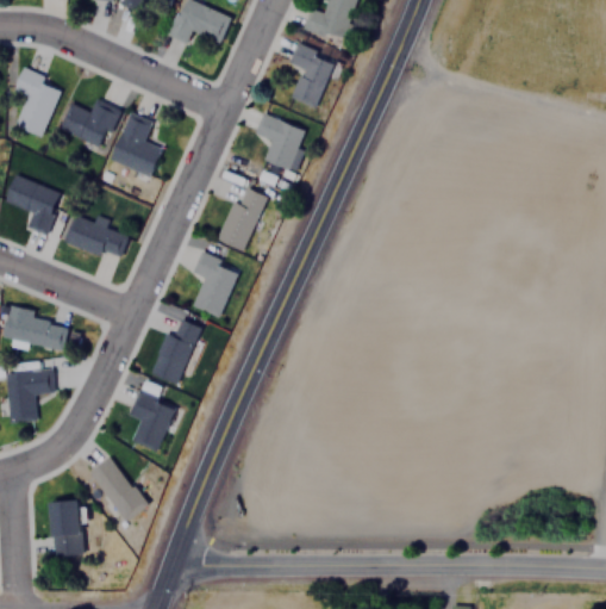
[(124,0),(123,5),(143,11),(145,0),(150,0),(172,7),(173,0),(124,0)]
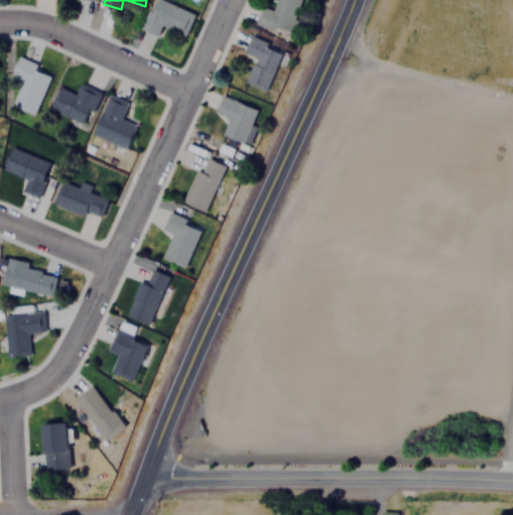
[(187,36),(197,14),(162,0),(153,0),(142,29),(159,37),(164,26),(187,36)]
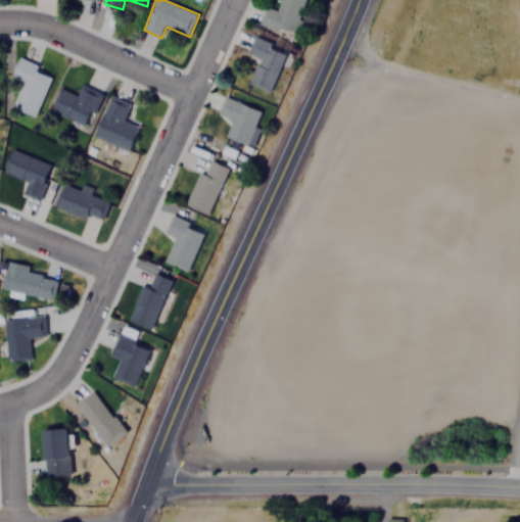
[(305,0),(281,0),(278,12),(268,9),(263,26),(295,36),(305,0)]
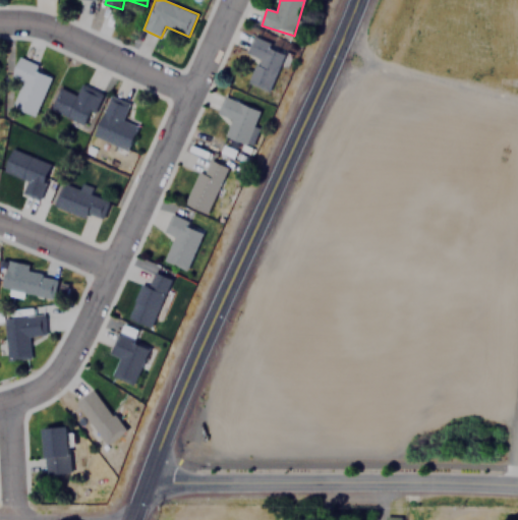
[(257,59),(248,84),(271,93),(286,50),(254,39),(248,56),(257,59)]
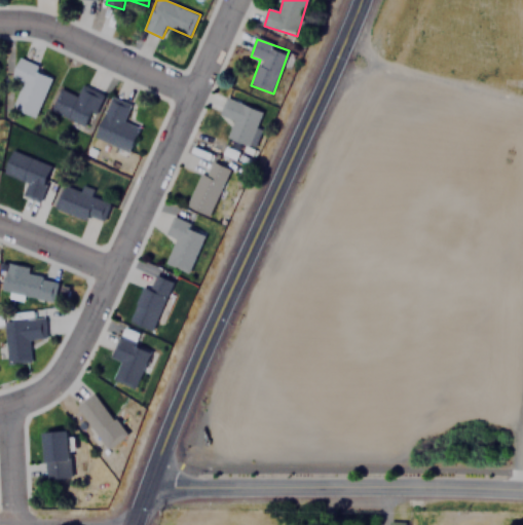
[(12,79),(23,83),(12,109),(37,118),(54,74),(20,61),(12,79)]
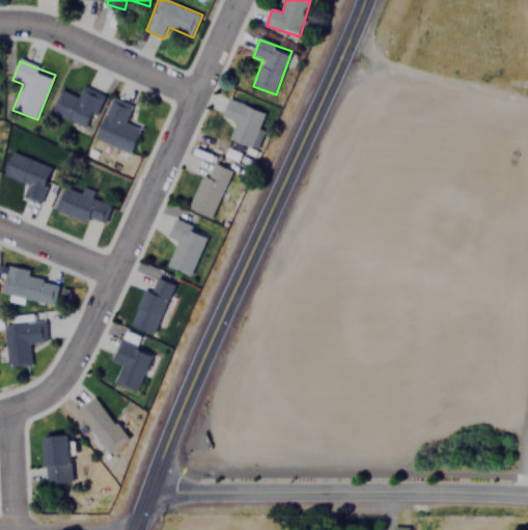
[(80,99),(62,90),(52,111),(88,130),(104,98),(85,88),(80,99)]
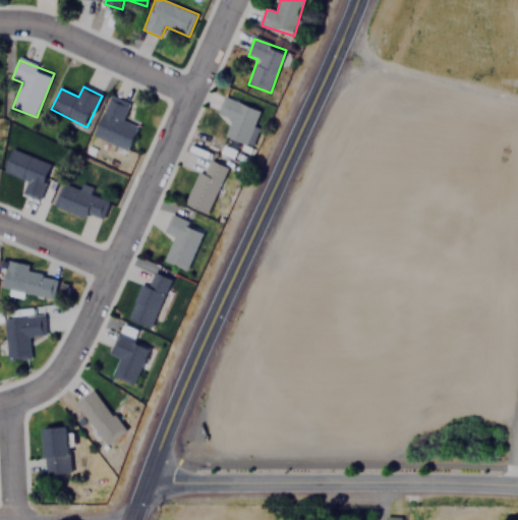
[(139,126),(124,121),(131,104),(110,97),(96,138),(130,151),(139,126)]
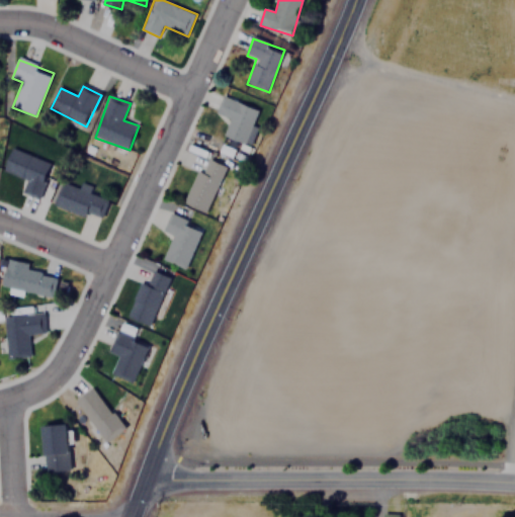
[(225,137),(249,146),(262,112),(226,97),(219,114),(231,119),(225,137)]
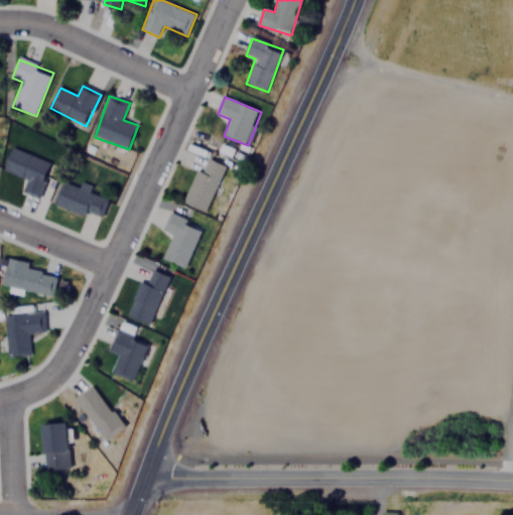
[(23,191),(42,198),(53,162),(11,149),(4,172),(26,179),(23,191)]
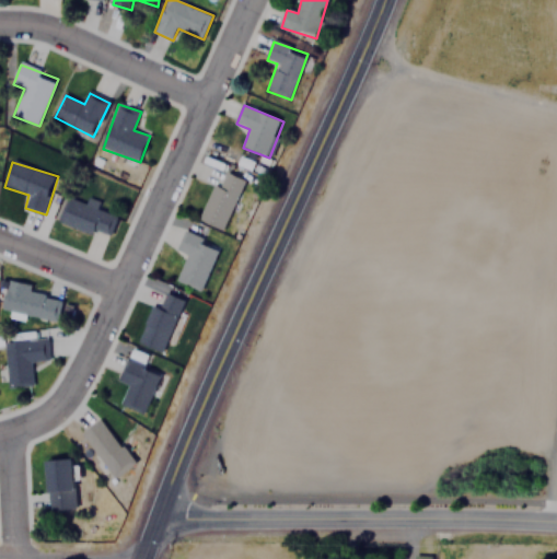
[(246,182),(223,171),(200,220),(223,231),(246,182)]
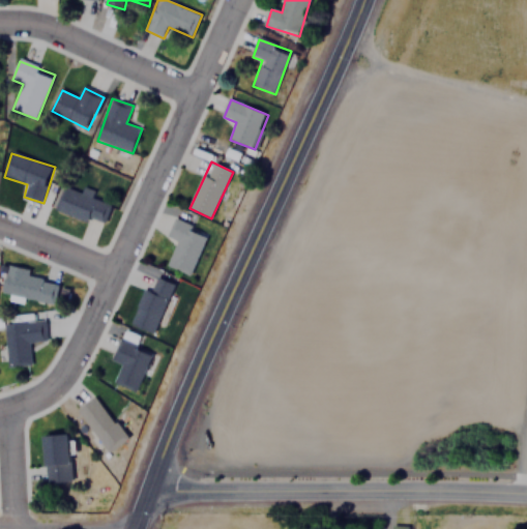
[(103,226),(111,201),(64,185),(56,211),(103,226)]
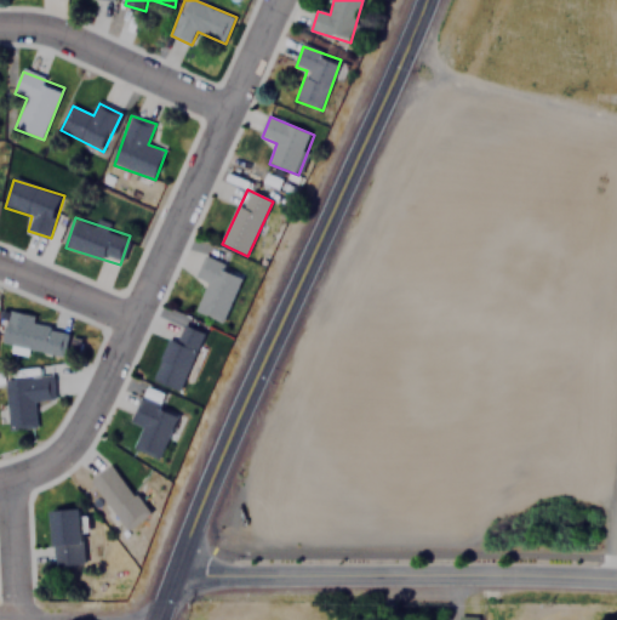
[(224,323),(244,272),(207,257),(199,279),(207,283),(196,312),(224,323)]
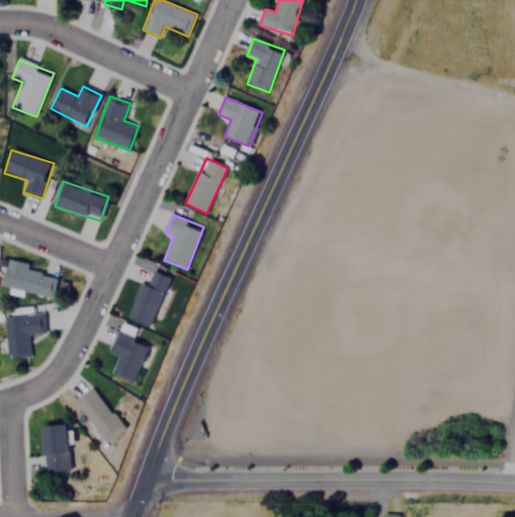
[(2,287),(55,297),(60,272),(7,262),(2,287)]
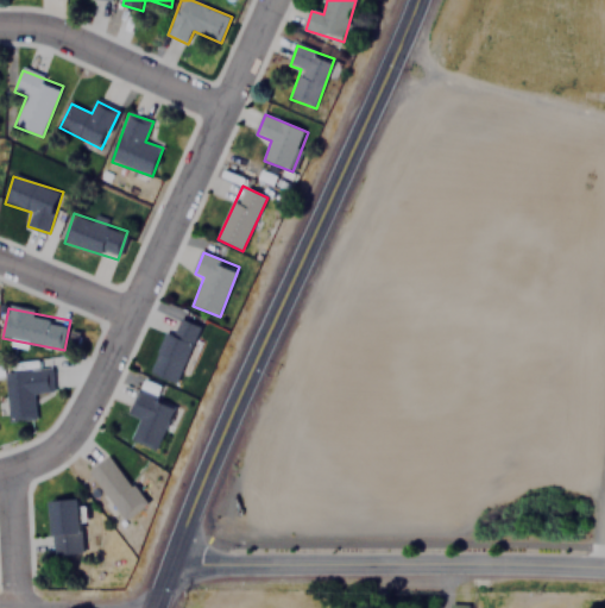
[(177,383),(202,327),(181,318),(174,336),(166,332),(149,371),(177,383)]
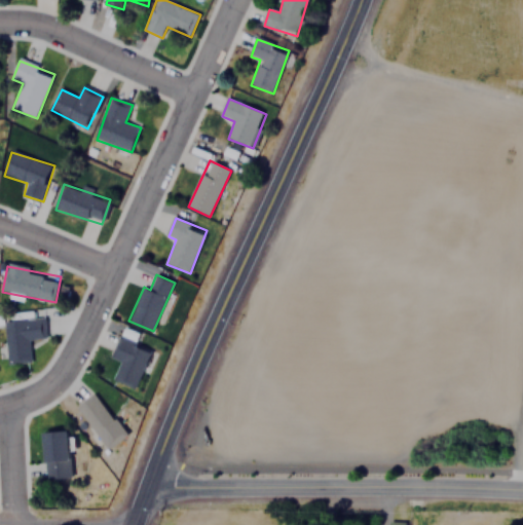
[(31,363),(31,341),(45,341),(44,320),(5,321),(6,363),(31,363)]
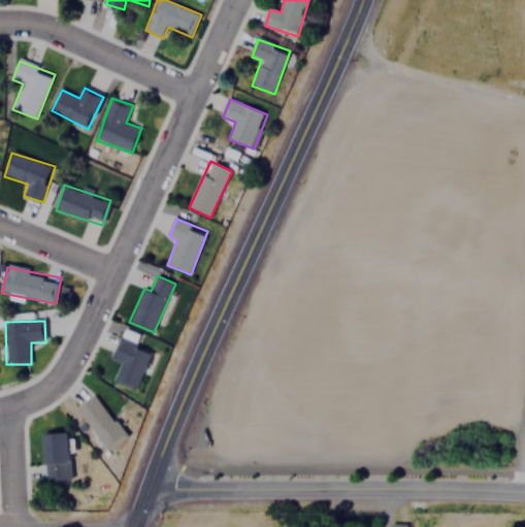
[(137,390),(153,352),(121,338),(112,359),(122,363),(115,382),(137,390)]
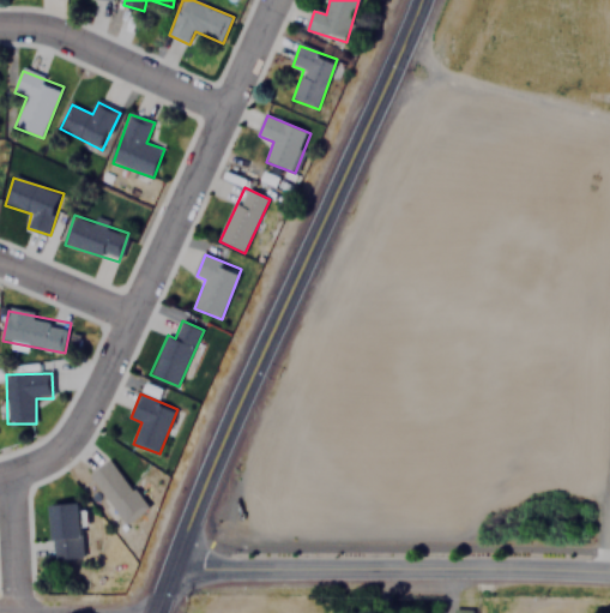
[(127,526),(149,508),(110,460),(89,478),(127,526)]
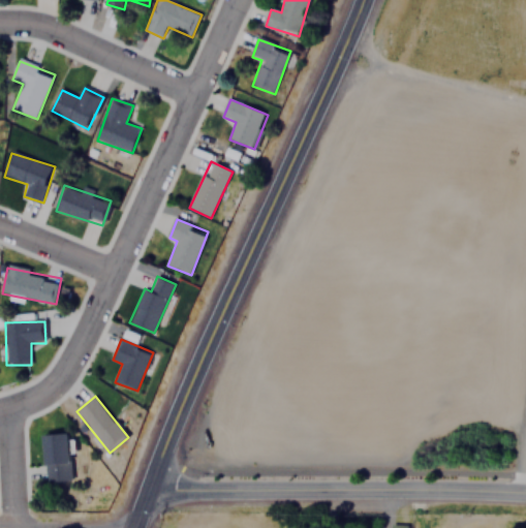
[(48,484),(72,480),(68,434),(43,436),(48,484)]
